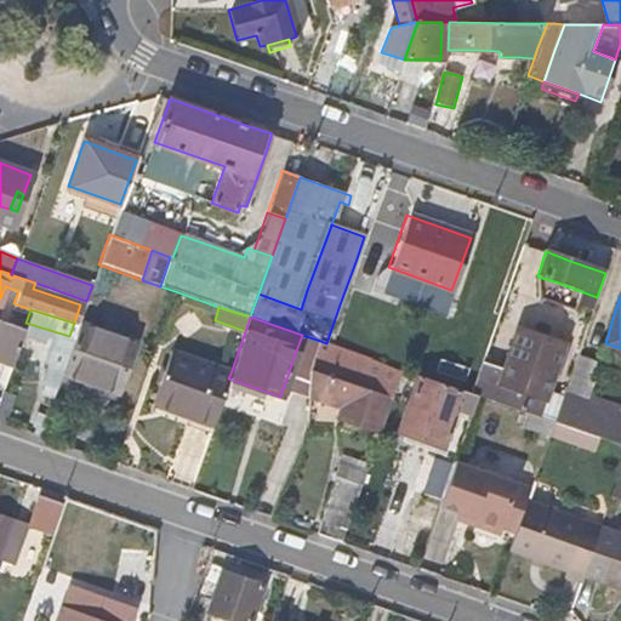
[(21,340),(23,330),(0,322),(0,359),(13,364),(21,340)]
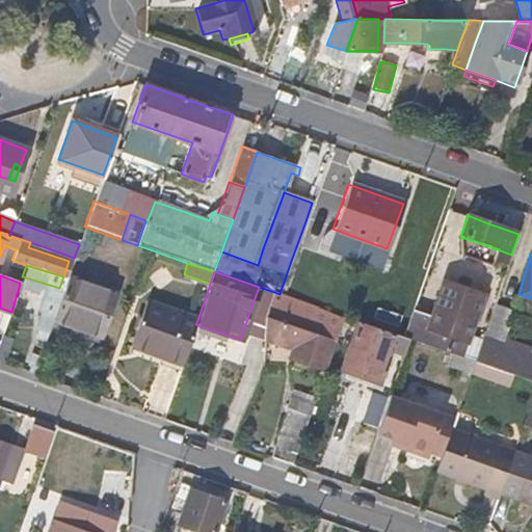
[(107,316),(115,291),(90,283),(69,275),(57,306),(53,319),(72,326),(99,335),(102,335),(107,316)]
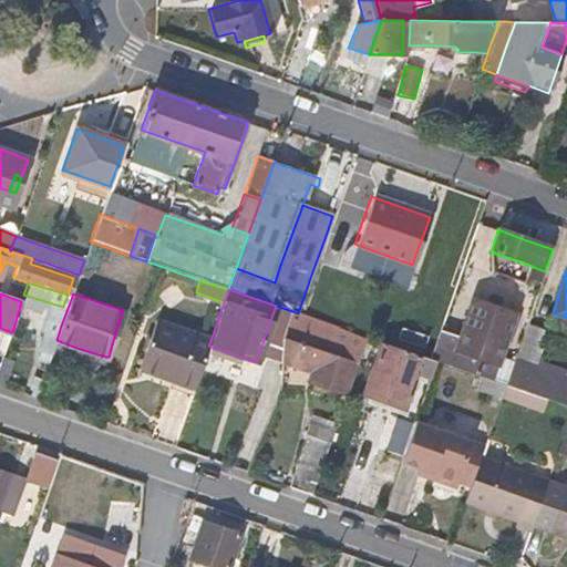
[(63,307),(23,295),(21,301),(19,310),(50,322),(57,323),(63,307)]
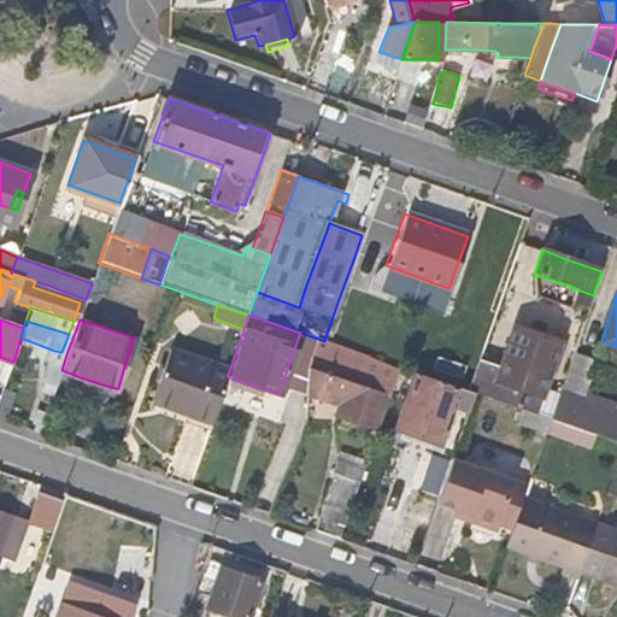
[(311,358),(318,339),(300,333),(293,352),(311,358)]
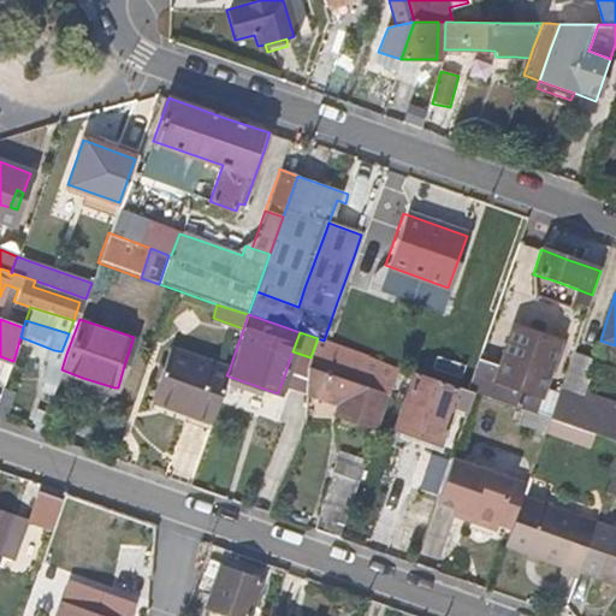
[(380,420),(398,367),(349,350),(324,341),(318,338),(311,357),(306,369),(307,371),(354,386),(351,395),(344,415),(378,427),(380,420)]
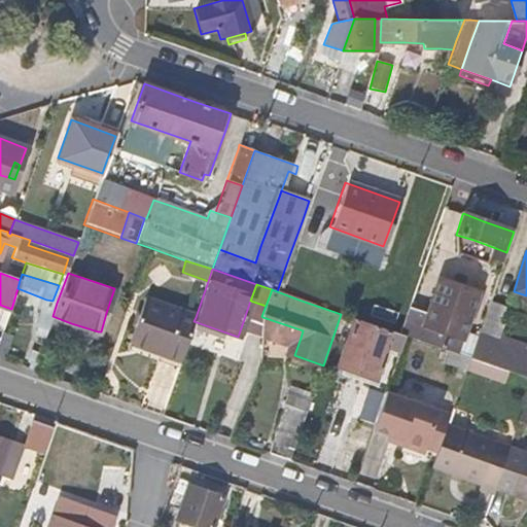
[(478,335),(486,310),(476,306),(449,295),(435,291),(426,318),(418,340),(446,349),(449,350),(469,357),(478,335)]
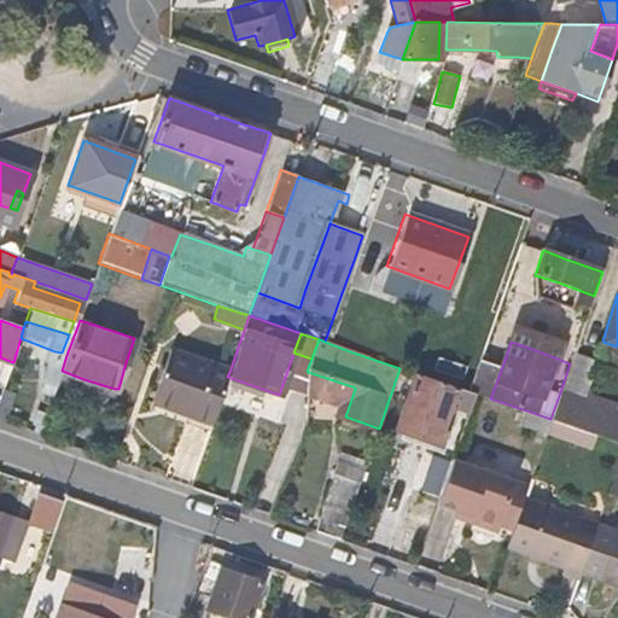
[(62,371),(66,355),(62,353),(54,351),(48,368),(44,382),(56,386),(62,371)]
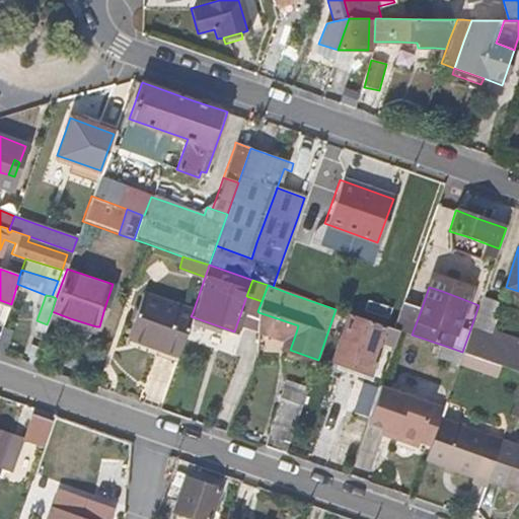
[(191,316),(193,312),(151,298),(142,295),(127,338),(154,347),(177,355),(191,316)]
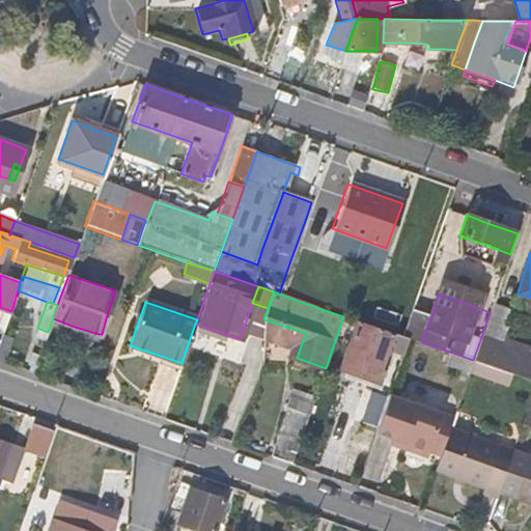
[(263,318),(268,308),(252,303),(246,322),(264,328),(264,319),(263,318)]
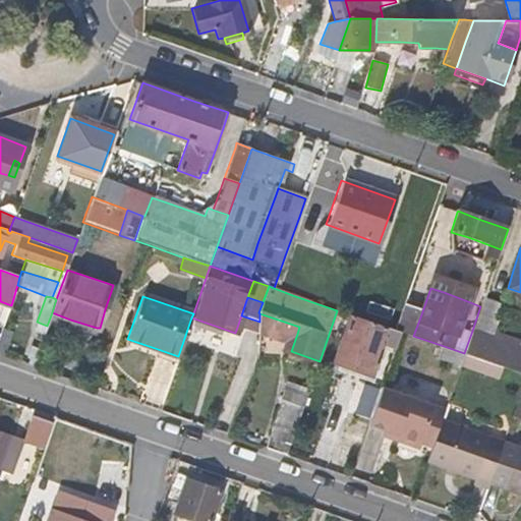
[(489,337),(500,308),(482,301),(480,306),(472,331),(489,337)]
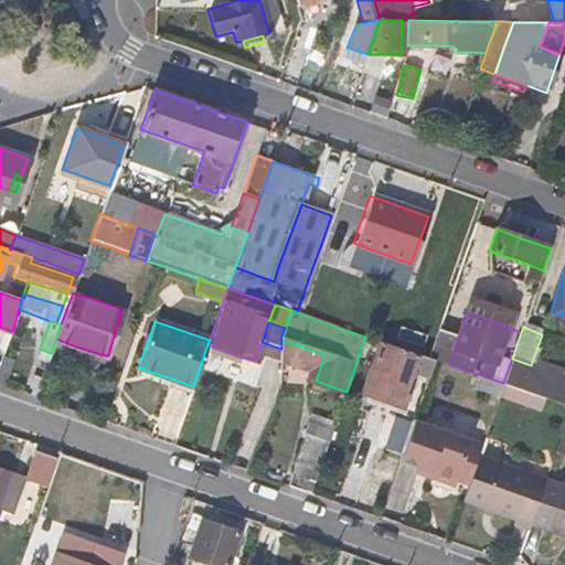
[(324,354),(281,340),(281,349),(322,362),(324,354)]
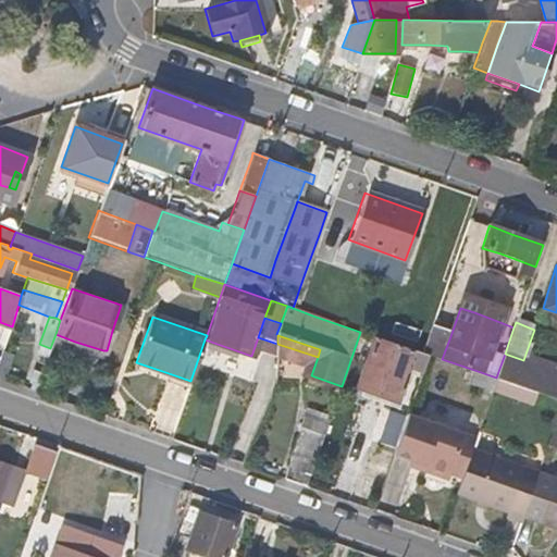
[(407,369),(413,350),(375,337),(366,364),(360,379),(368,382),(398,392),(407,369)]
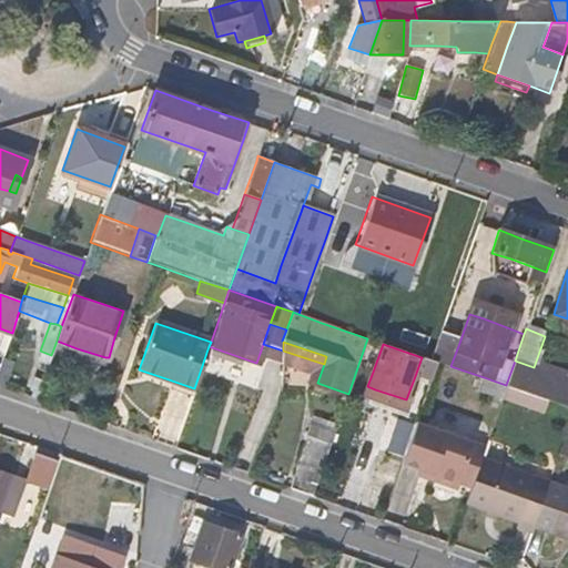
[(105,357),(77,348),(74,354),(104,364),(105,357)]
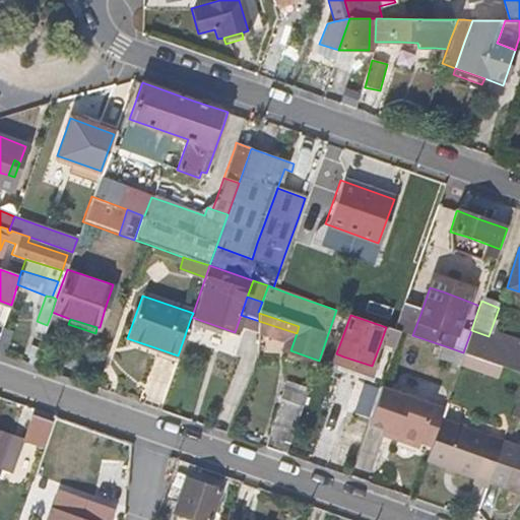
[(394,344),(399,331),(394,330),(386,327),(380,344),(393,349),(394,344)]
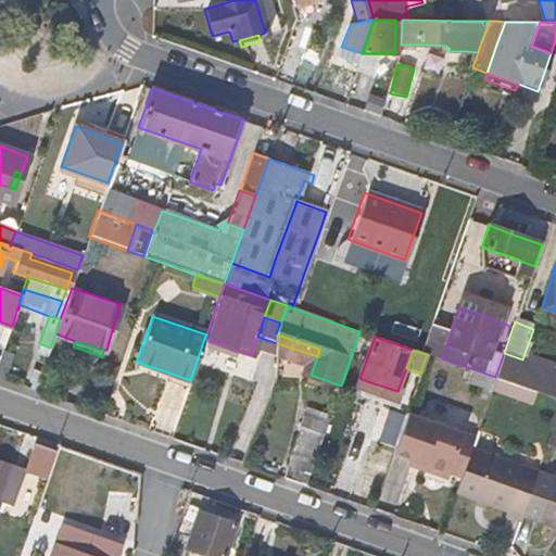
[(521,387),(529,362),(522,359),(504,353),(495,377),(521,387)]
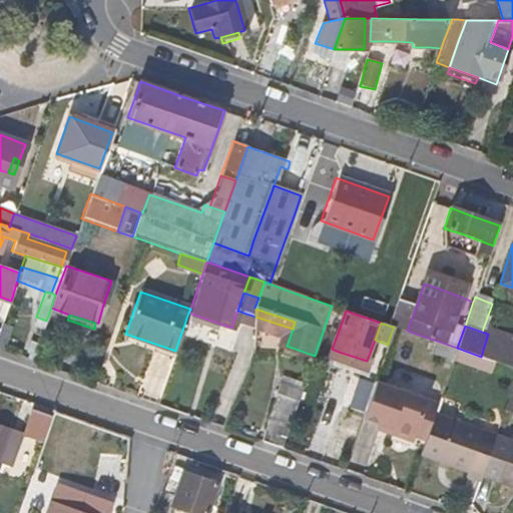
[(453,360),(457,348),(437,341),(434,340),(431,350),(444,354),(444,357),(453,360)]
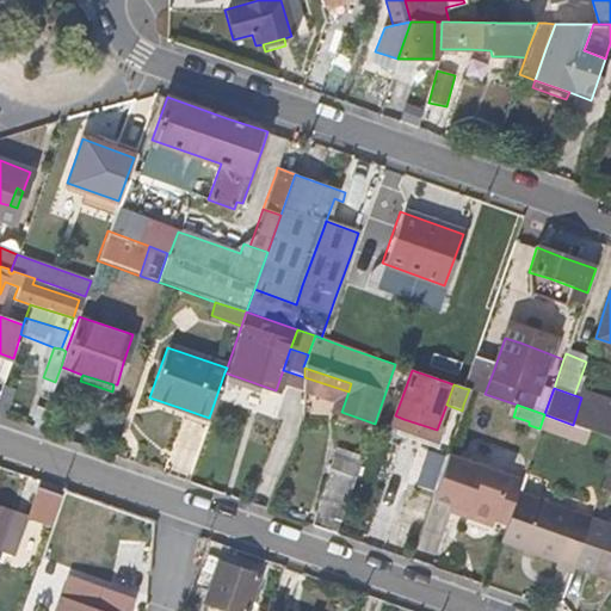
[(209,418),(181,408),(180,415),(207,424),(209,418)]
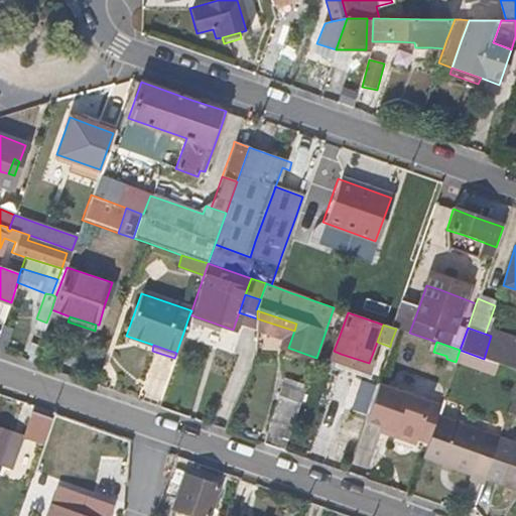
[(484,359),(460,350),(456,362),(463,364),(488,373),(500,377),(504,366),(484,359)]
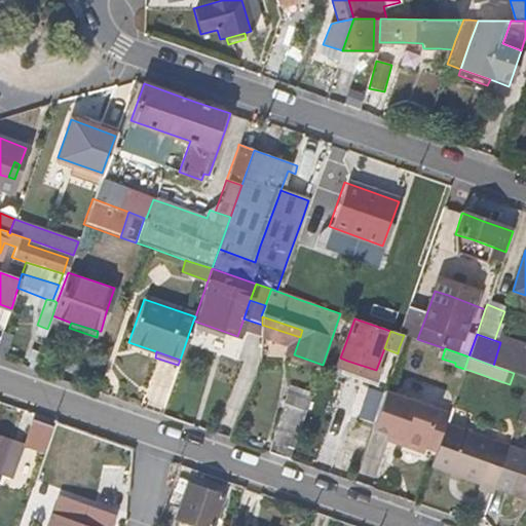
[(376,370),(347,361),(340,358),(338,364),(360,371),(374,375),(376,370)]
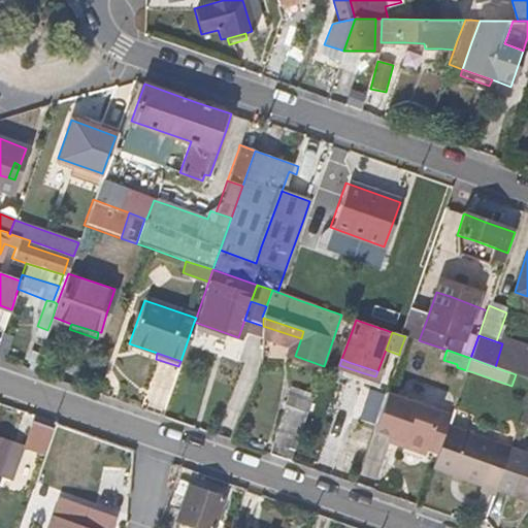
[(433,425),(438,409),(405,398),(386,392),(372,430),(390,436),(397,438),(401,440),(404,448),(418,453),(424,450),(426,444),(433,425)]
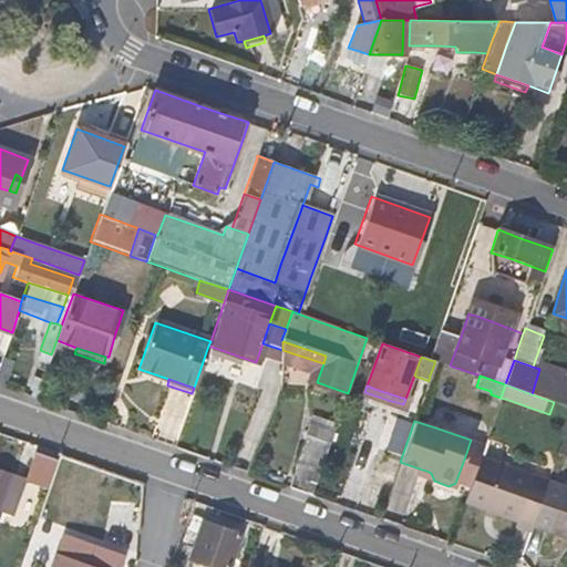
[(330,443),(333,433),(311,424),(307,435),(330,443)]
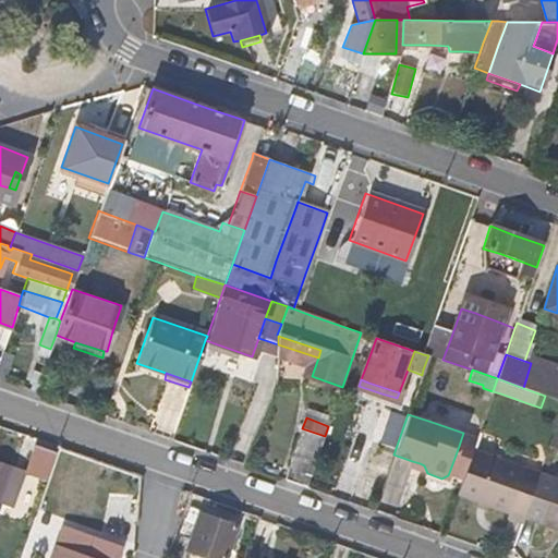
[(310,472),(325,436),(302,428),(286,480),(304,486),(310,472)]
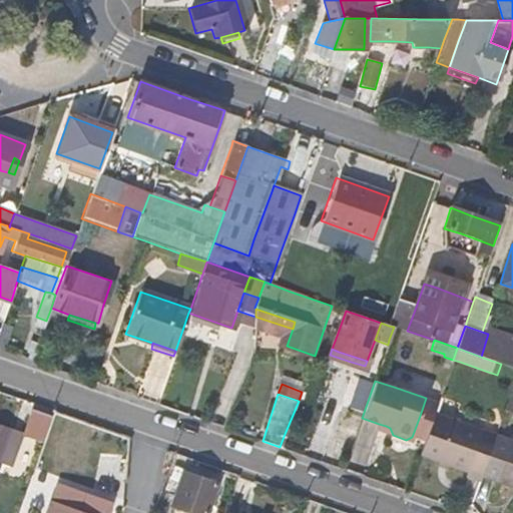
[(43,439),(51,415),(32,409),(23,432),(43,439)]
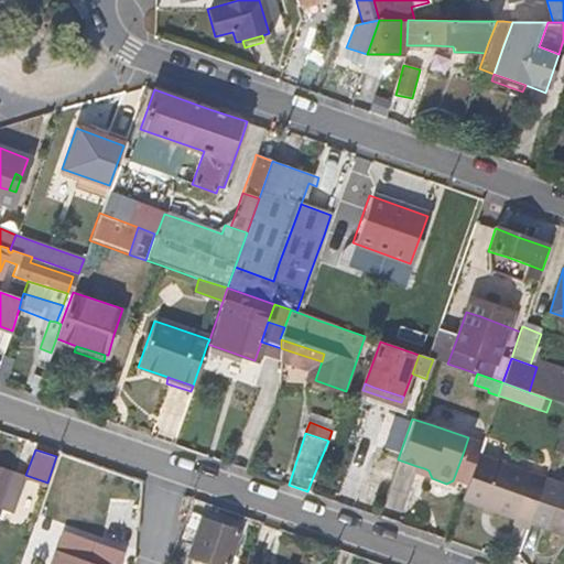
[(529,522),(544,477),(534,474),(498,462),(477,454),(463,495),(462,498),(476,502),(511,514),(510,520),(528,527),(529,522)]
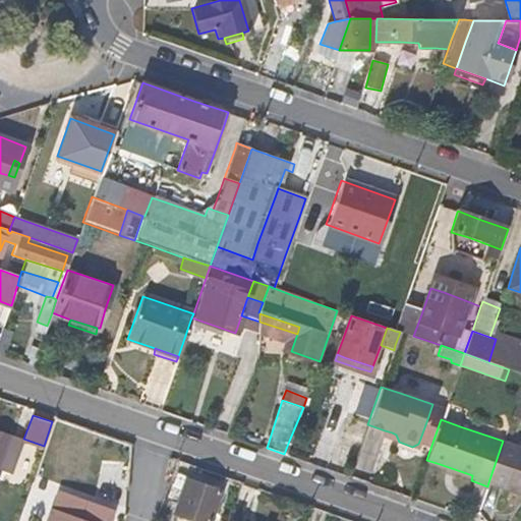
[(396,435),(392,432),(385,430),(382,436),(399,442),(396,435)]
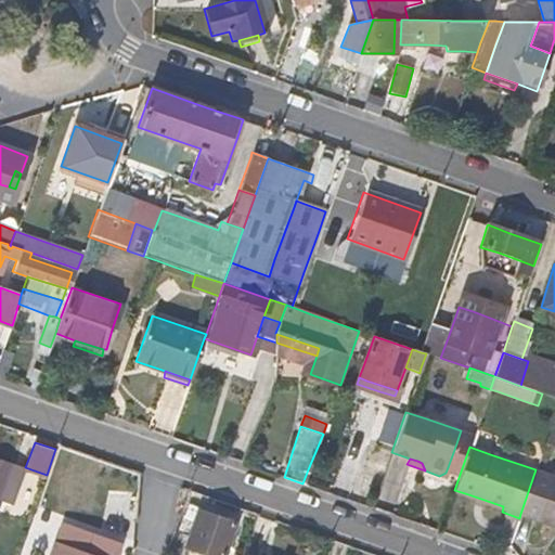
[(534,518),(551,475),(536,469),(520,514),(534,518)]
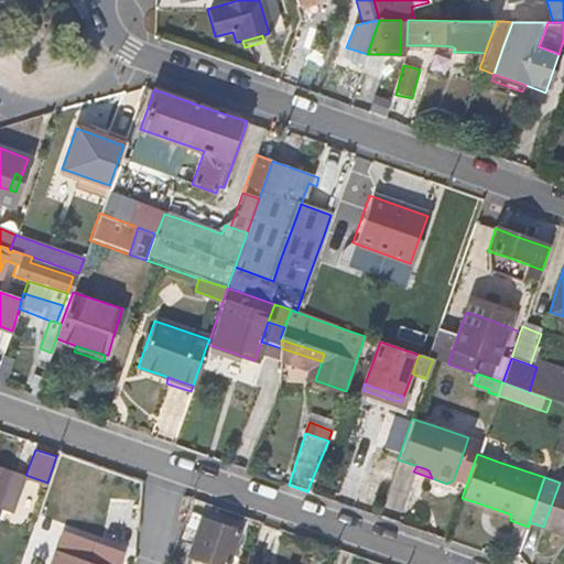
[(563,484),(560,483),(543,527),(563,533),(563,484)]
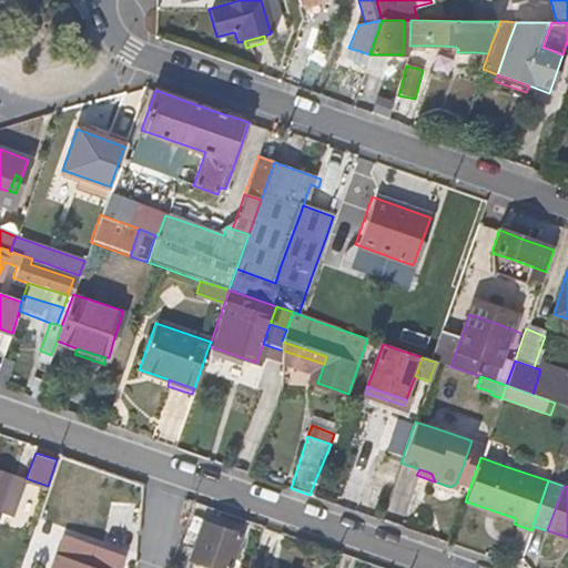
[(0,506),(12,510),(18,496),(3,490),(0,500),(0,506)]
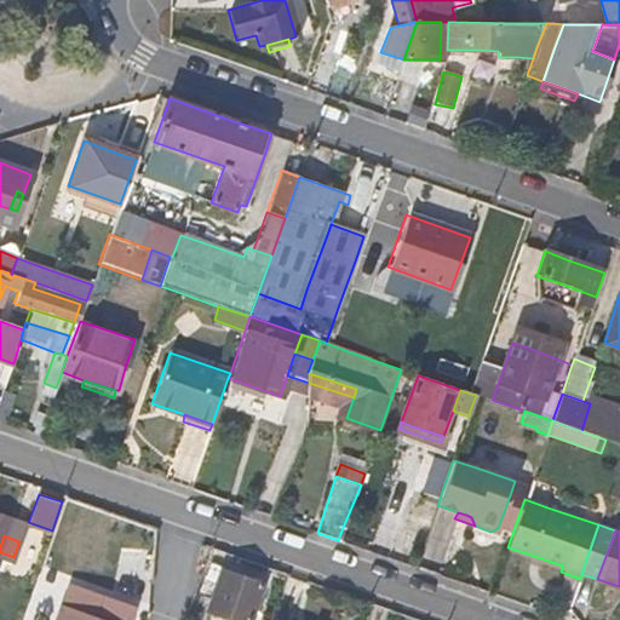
[(0,560),(13,564),(16,558),(13,557),(0,552),(0,560)]
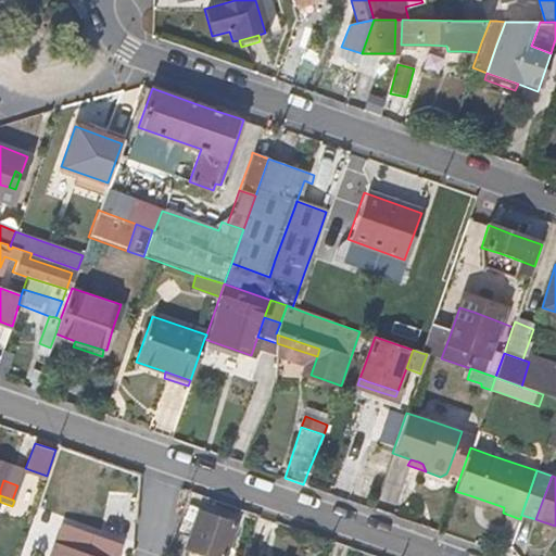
[(191,533),(199,512),(182,505),(175,528),(191,533)]
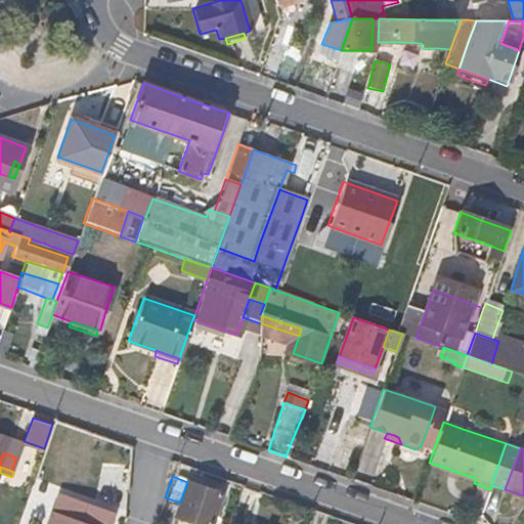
[(200,523),(210,523),(222,494),(187,482),(180,503),(176,515),(200,523)]
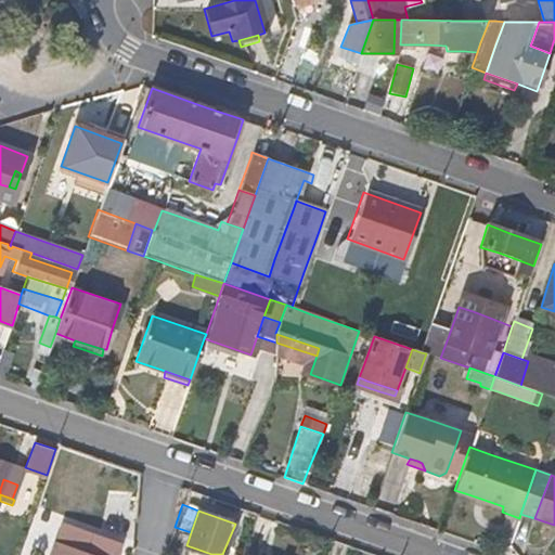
[(115,554),(116,554),(100,549),(59,536),(51,554),(115,554)]
